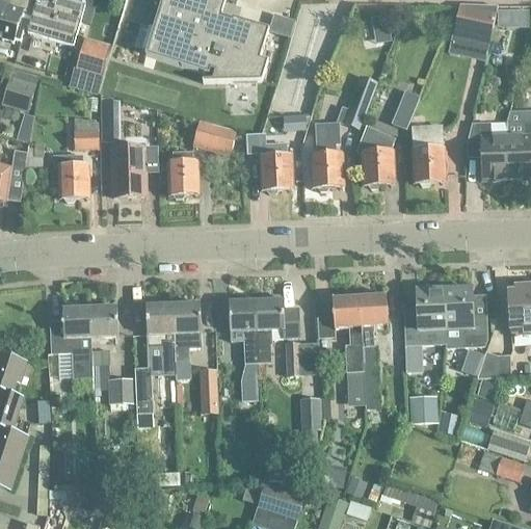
[(0,0),(0,38),(9,42),(10,38),(15,40),(18,29),(22,30),(22,31),(70,46),(82,4),(80,4),(81,0),(0,0)]
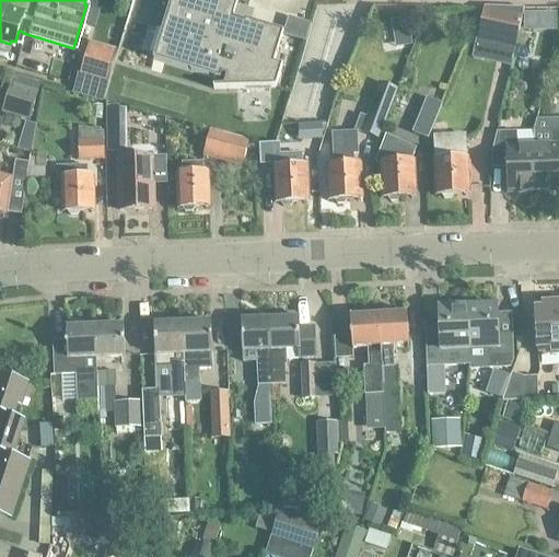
[(169,0),(152,57),(217,77),(213,84),(212,84),(212,86),(275,85),(281,64),(279,62),(279,64),(272,62),(281,32),(282,31),(233,15),(237,0),(169,0)]
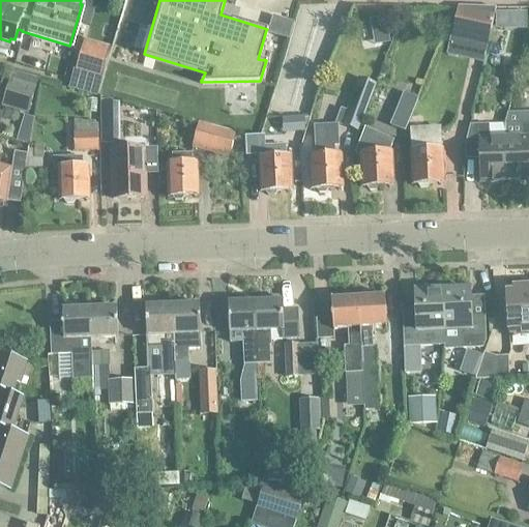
[(358,18),(361,5),(330,0),(318,0),(316,10),(358,18)]
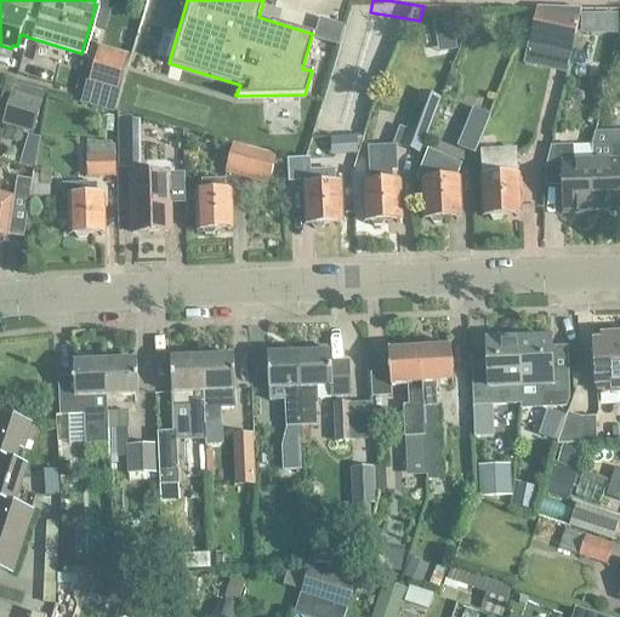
[(535,6),(529,35),(572,44),(580,6),(535,6)]
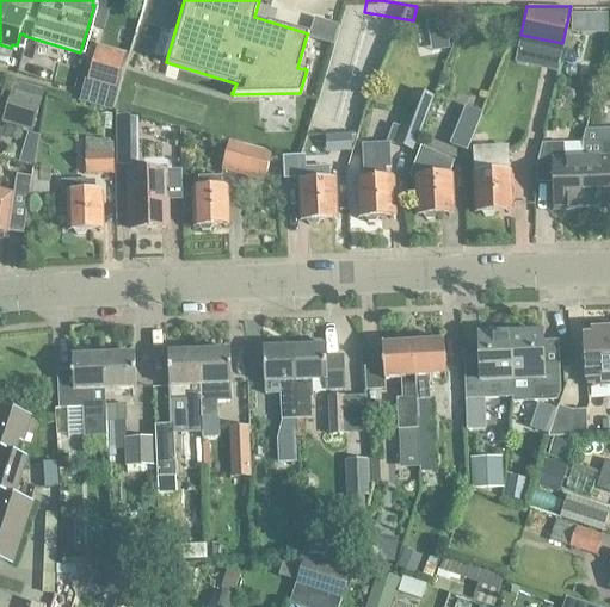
[(137,18),(104,8),(97,31),(98,31),(94,44),(93,44),(84,78),(116,87),(137,18)]
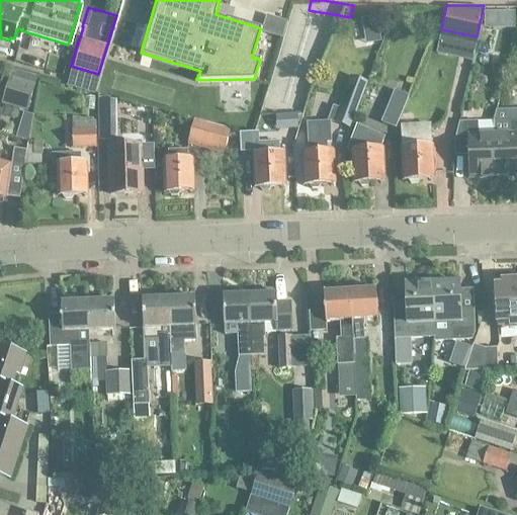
[(513,10),(484,10),(484,27),(513,26),(513,10)]
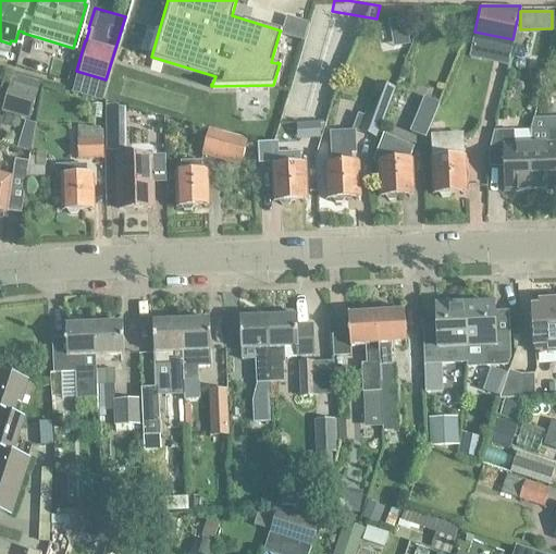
[(286,14),(281,31),(280,32),(304,39),(309,22),(305,20),(286,14)]
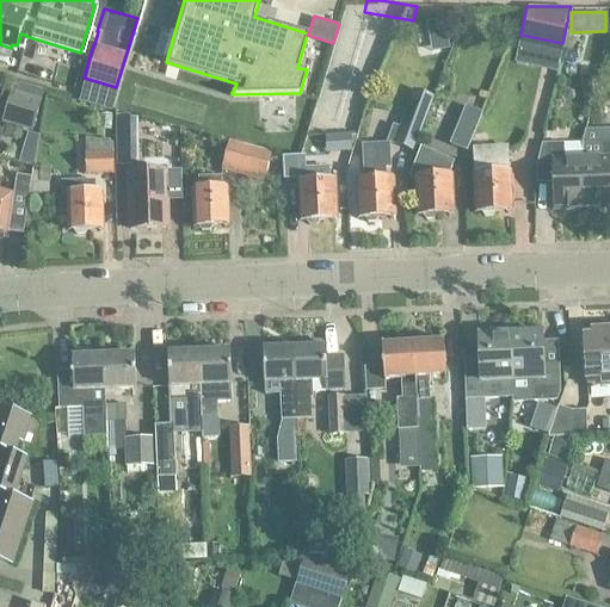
[(566,70),(571,54),(527,42),(523,59),(566,70)]
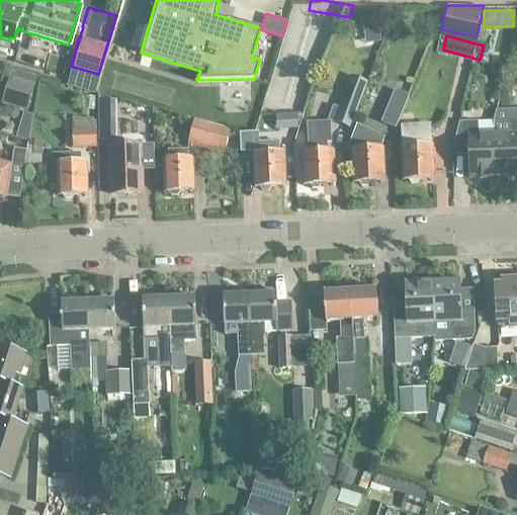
[(352,71),(346,86),(361,92),(367,77),(352,71)]
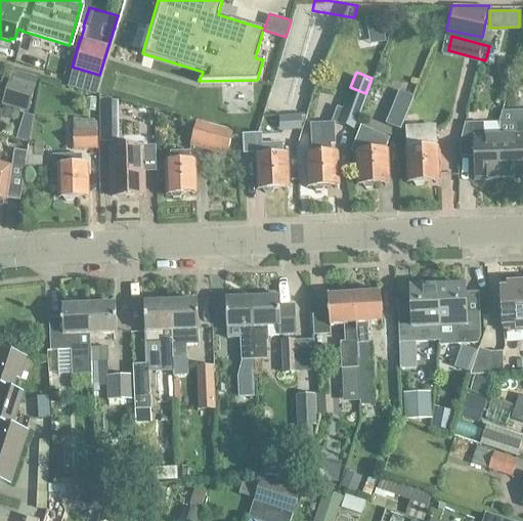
[(9,75),(0,103),(27,112),(35,83),(9,75)]
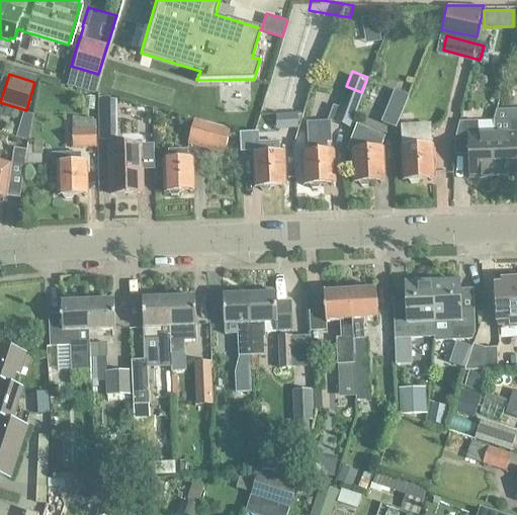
[(361,92),(346,86),(334,118),(349,123),(361,92)]
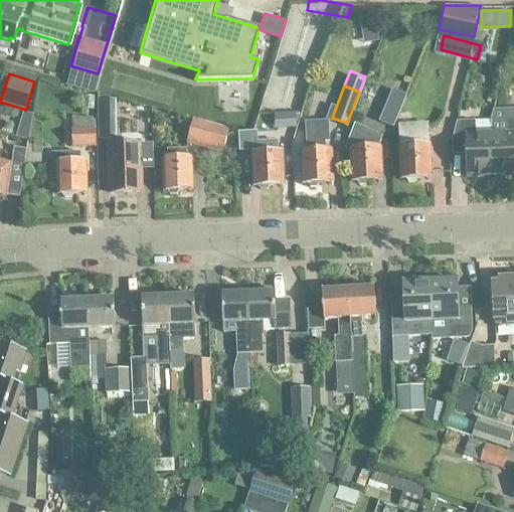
[(407,92),(392,86),(378,119),(393,125),(407,92)]
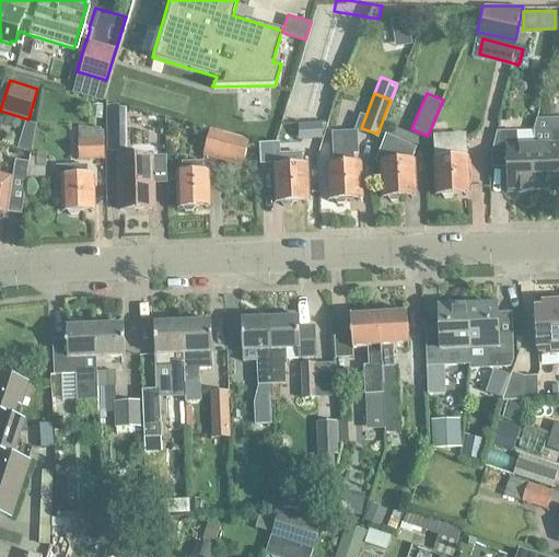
[(126,105),(105,106),(106,149),(126,149),(126,105)]
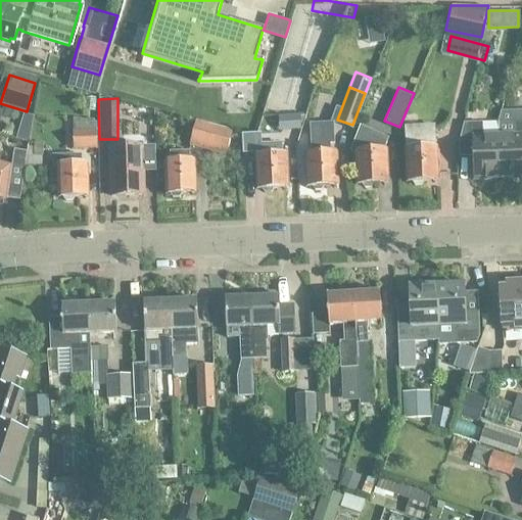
[(74,147),(96,145),(94,117),(72,120),(74,147)]
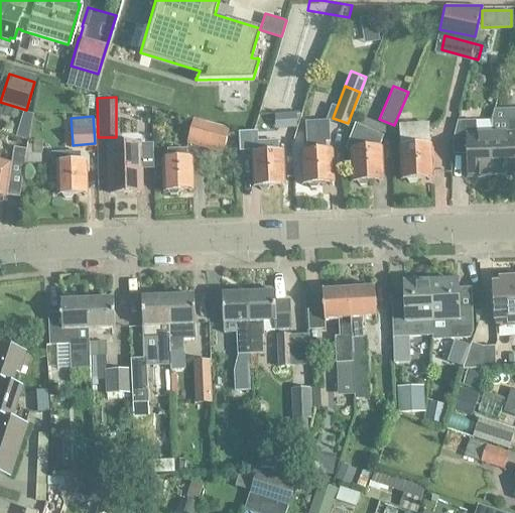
[(514,117),(490,118),(492,174),(514,172),(514,117)]
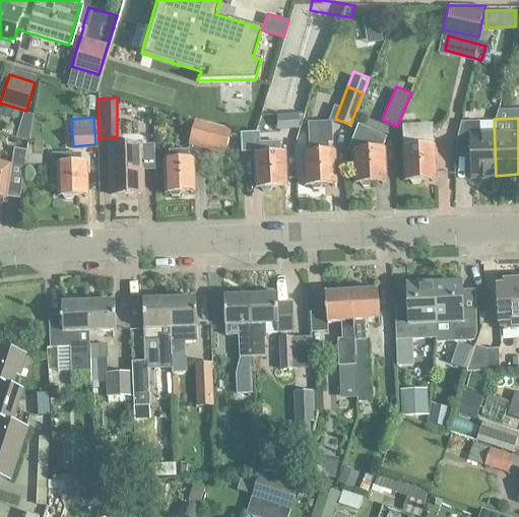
[(196,119),(189,143),(223,153),(231,129),(196,119)]
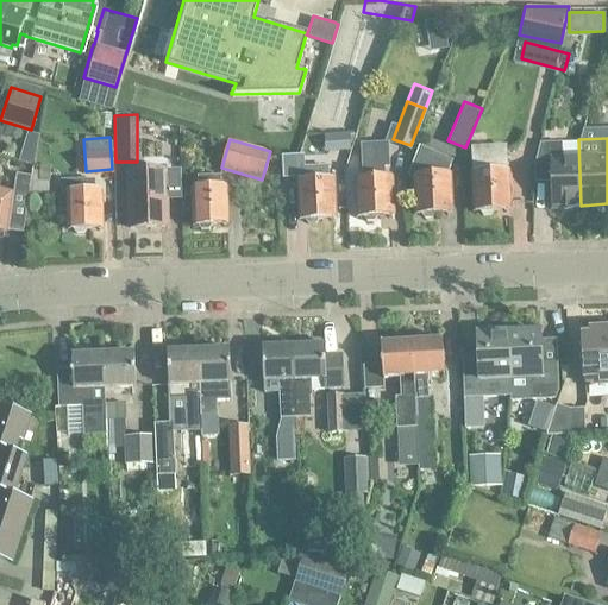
[(551,207),(581,206),(578,139),(538,140),(533,165),(533,174),(550,174),(551,207)]
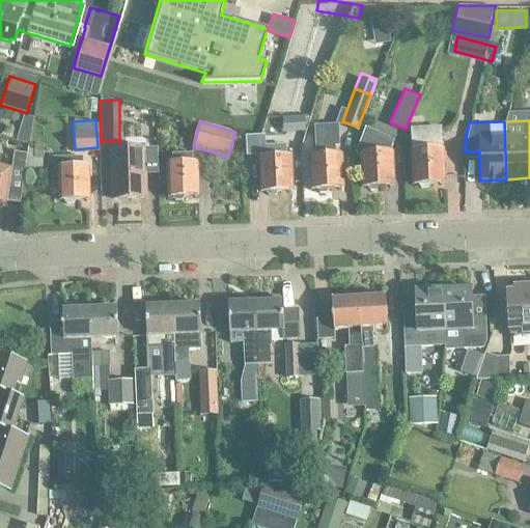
[(315,155),(310,156),(312,188),(316,188),(318,191),(325,191),(327,187),(340,186),(339,154),(334,154),(334,144),(339,144),(338,122),(313,123),(314,144),(315,155)]
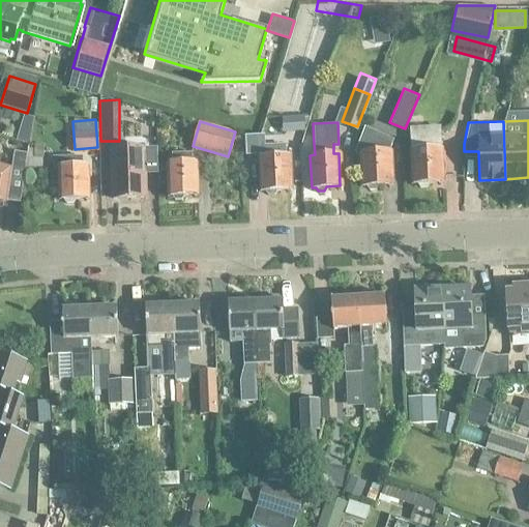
[(441,122),(410,124),(412,150),(411,150),(413,182),(417,182),(419,185),(425,185),(428,182),(441,181),(439,148),(443,148),(441,122)]
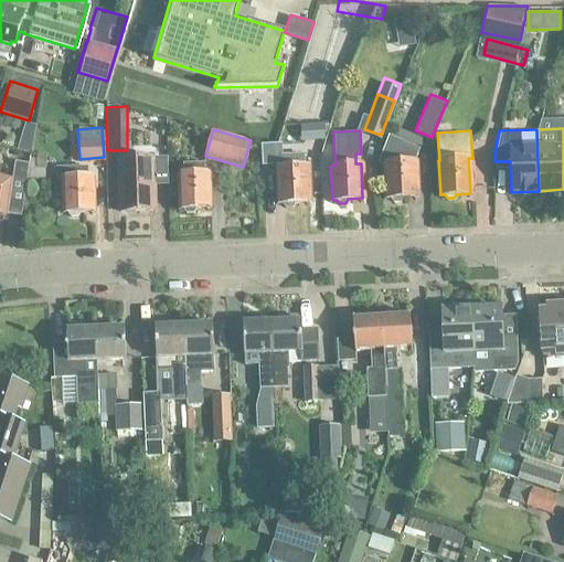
[(389,136),(378,162),(384,165),(386,198),(391,198),(393,201),(400,200),(402,197),(416,195),(415,161),(413,161),(418,148),(389,136)]
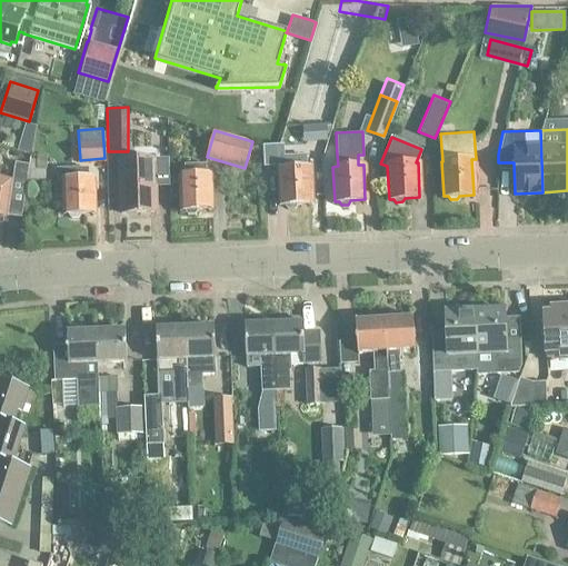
[(16,149),(11,178),(13,178),(7,215),(20,217),(27,176),(30,154),(16,149)]
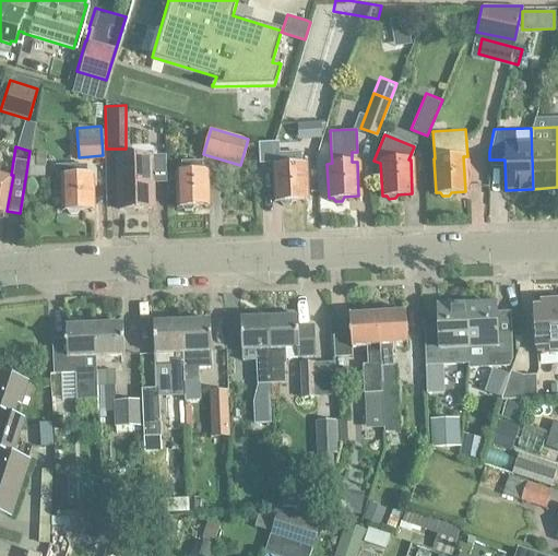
[(152,154),(116,155),(118,206),(153,206),(152,154)]
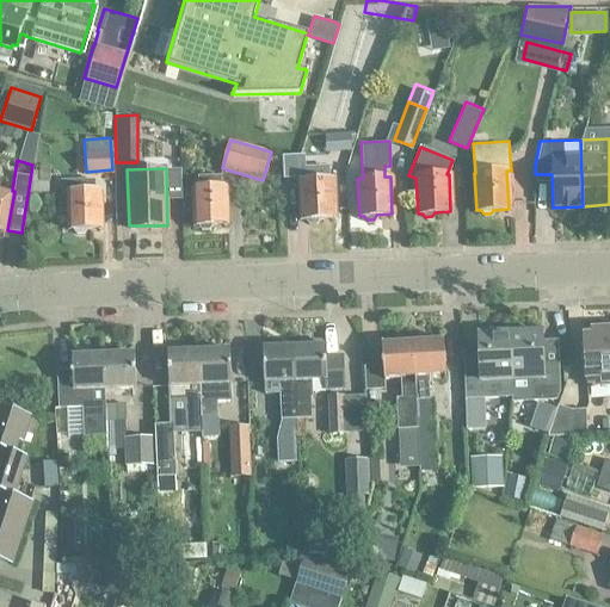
[(305,181),(300,183),(302,220),(307,220),(309,223),(316,222),(319,218),(334,217),(332,180),(327,180),(326,168),(305,169),(305,181)]
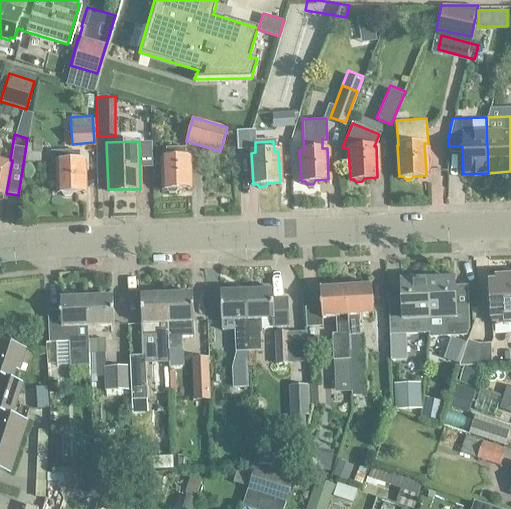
[(166,157),(161,157),(162,188),(167,188),(169,191),(175,191),(177,187),(190,187),(189,156),(184,156),(184,146),(165,147),(166,157)]
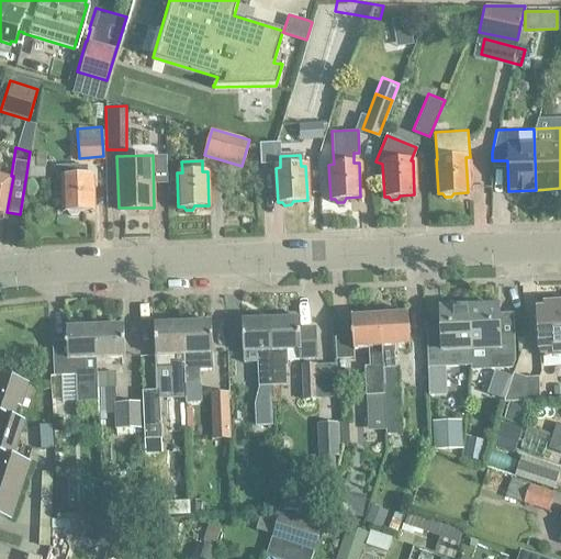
[(87,164),(55,165),(56,177),(62,177),(63,210),(93,209),(92,175),(87,176),(87,164)]
